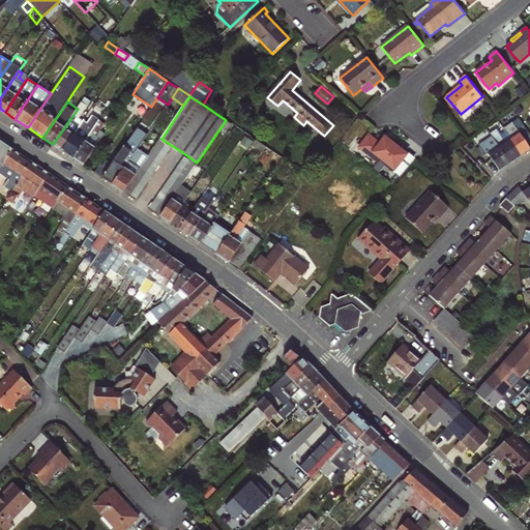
[(53,144),(63,151),(83,121),(85,119),(81,116),(88,106),(82,102),(78,109),(53,144)]
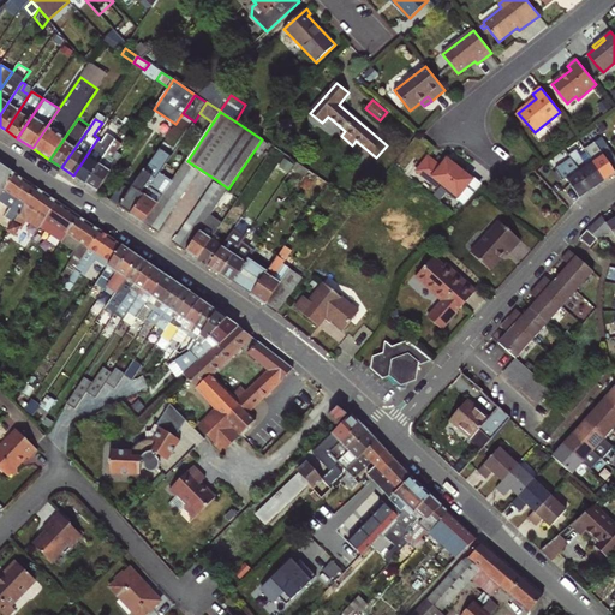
[(96,141),(73,175),(85,183),(115,139),(107,135),(101,143),(96,141)]
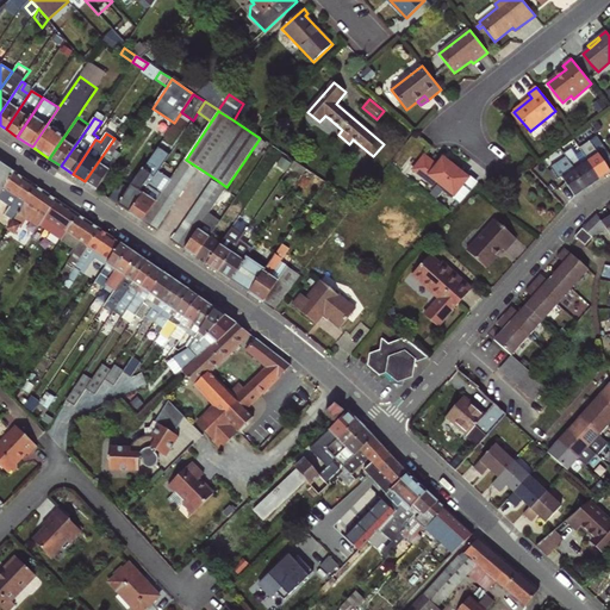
[(114,138),(85,181),(97,190),(117,160),(112,157),(117,151),(122,143),(114,138)]
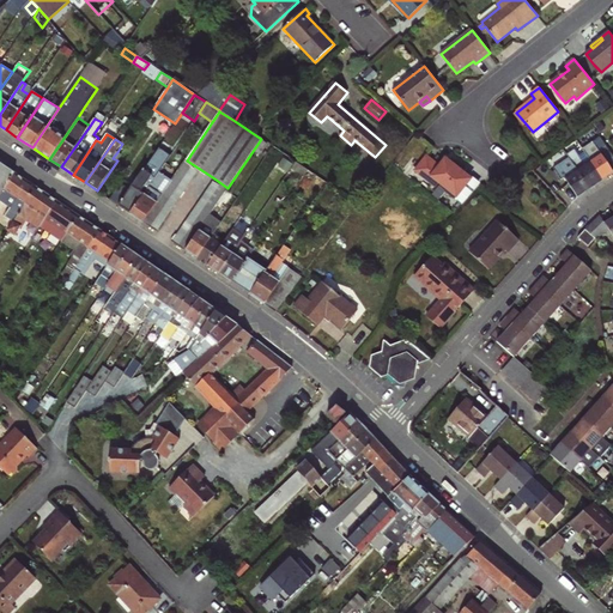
[(612,174),(612,171),(594,143),(583,150),(589,161),(604,181),(612,174)]
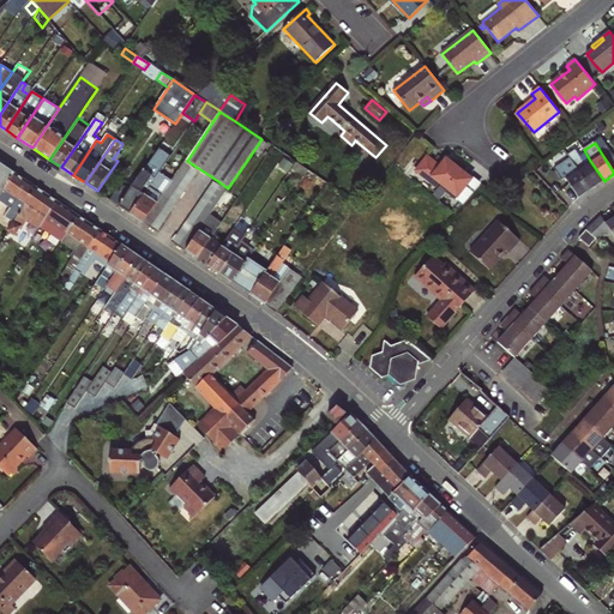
[(605,181),(590,161),(585,163),(576,150),(567,155),(570,158),(577,169),(590,190),(605,181)]
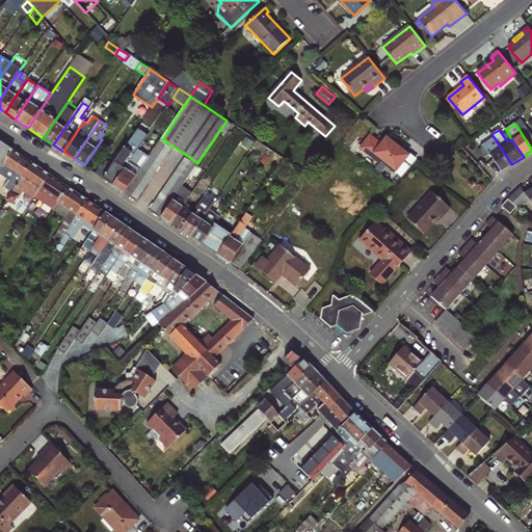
[(382,162),(386,157),(404,170),(418,153),(393,133),(387,142),(372,131),(361,147),(382,162)]
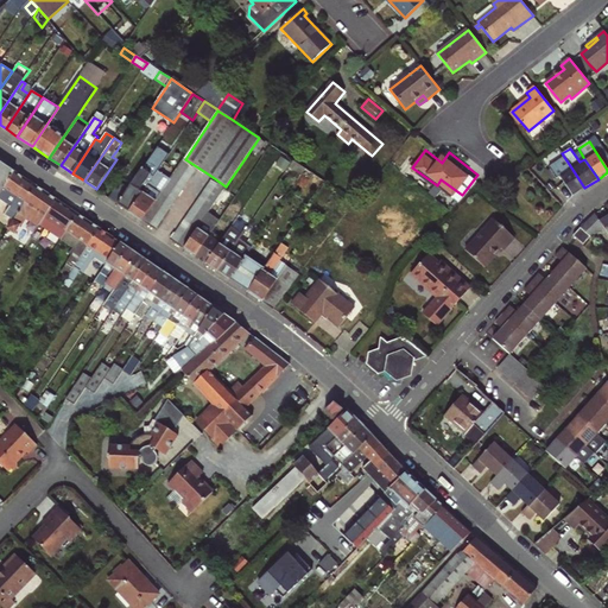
[(584,188),(571,168),(564,157),(549,166),(556,178),(559,176),(574,196),(584,188)]
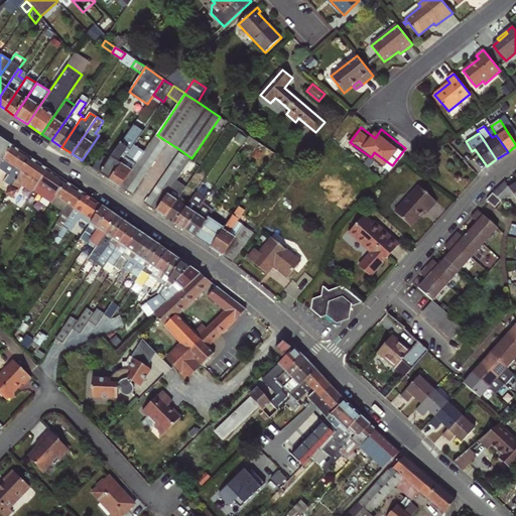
[(110,179),(127,155),(125,153),(134,140),(126,135),(110,159),(101,172),(110,179)]
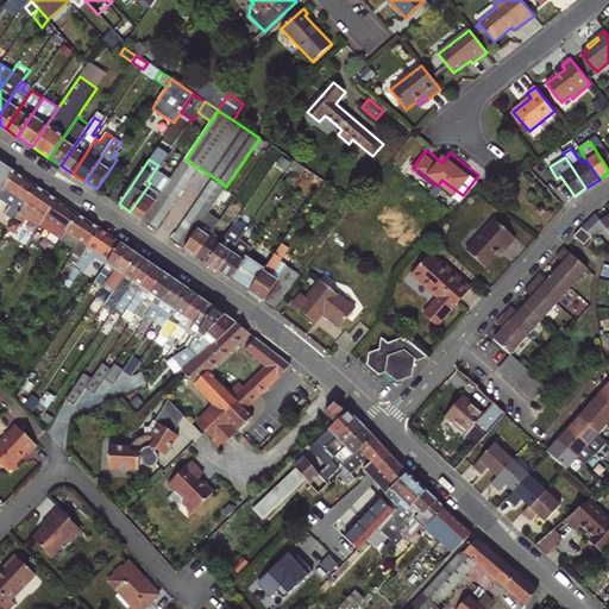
[(184,159),(180,168),(193,176),(198,170),(184,159)]
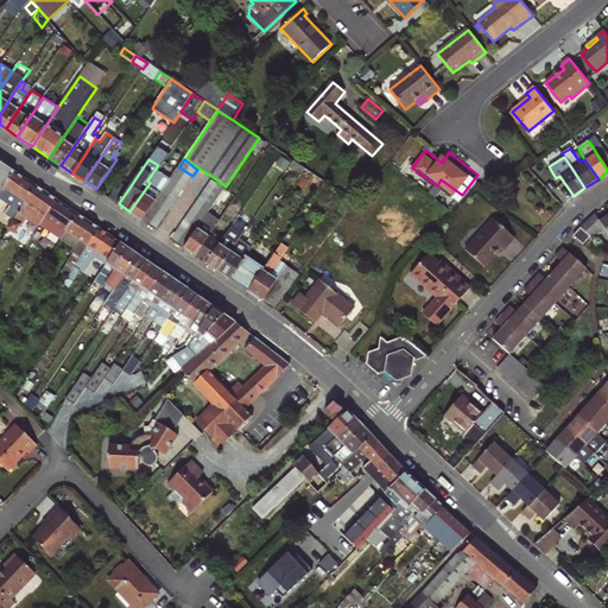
[(0,160),(0,195),(16,171),(0,160)]
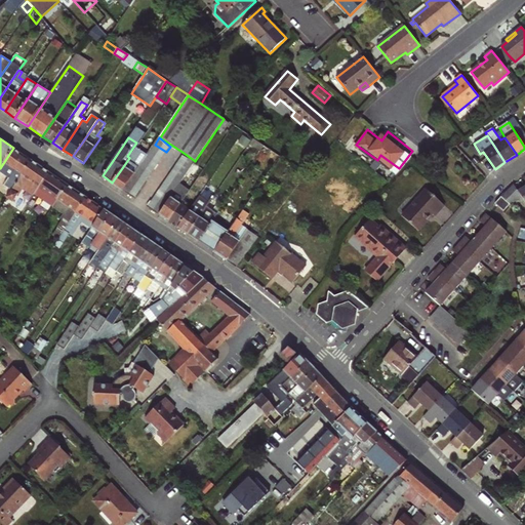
[(253,138),(249,144),(260,151),(265,146),(253,138)]
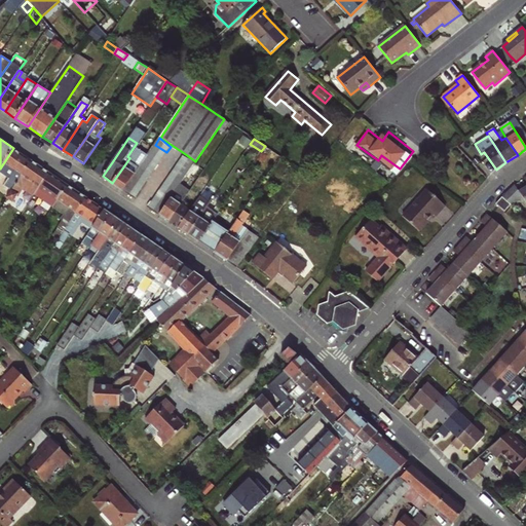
[(136,173),(140,167),(144,161),(147,155),(148,155),(141,150),(146,142),(142,140),(129,158),(112,183),(123,190),(128,184),(133,178),(136,173)]
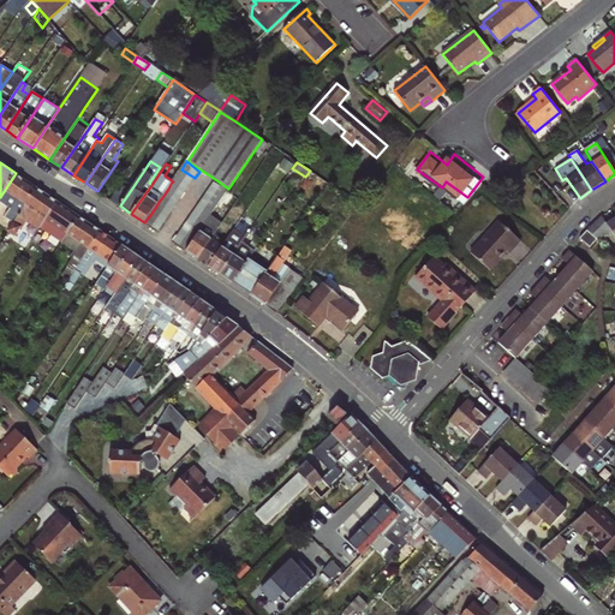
[(181,169),(177,175),(190,185),(195,178),(181,169)]
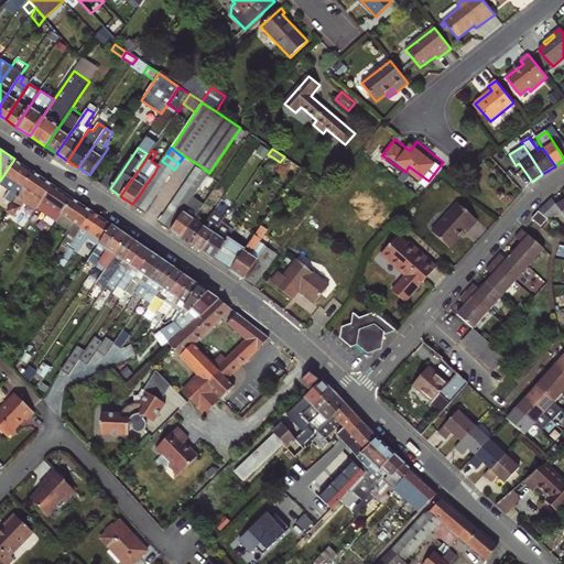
[(284,156),(280,162),(296,173),(301,167),(284,156)]
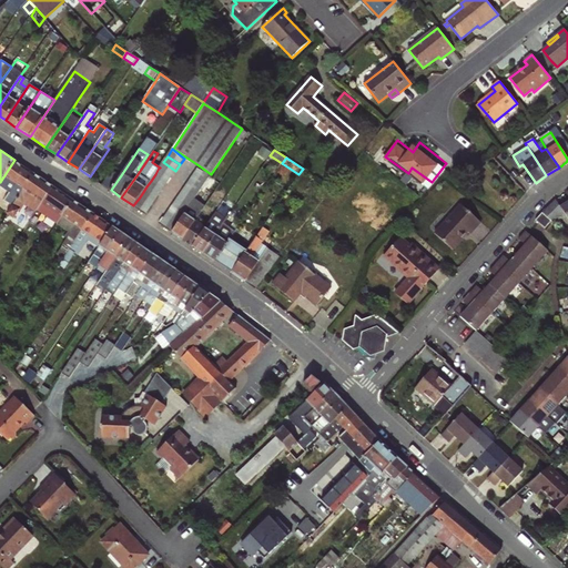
[(6,185),(20,195),(33,173),(14,160),(0,182),(0,200),(3,195),(0,194),(6,185)]
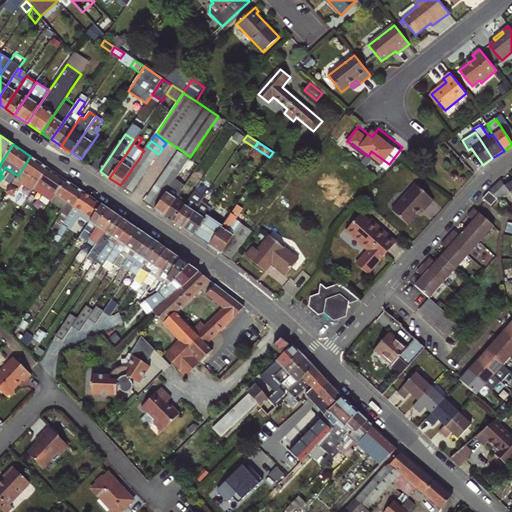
[(144,151),(143,151),(155,159),(158,154),(147,146),(144,151)]
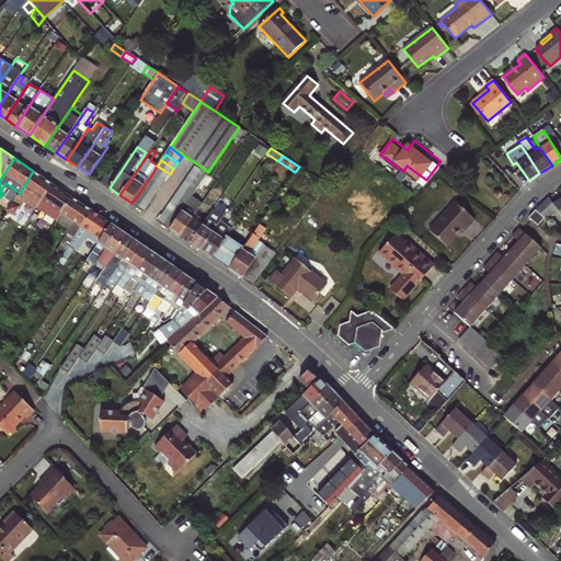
[(157,165),(153,172),(165,180),(170,174),(157,165)]
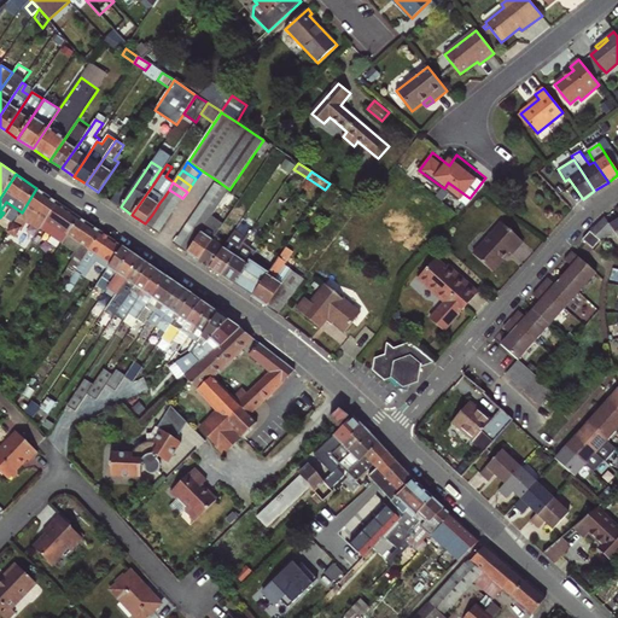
[(229,191),(214,184),(211,188),(225,198),(229,191)]
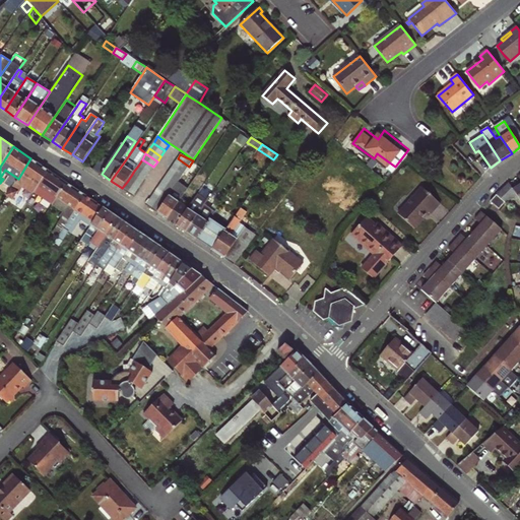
[(93,170),(102,174),(111,160),(103,155),(93,170)]
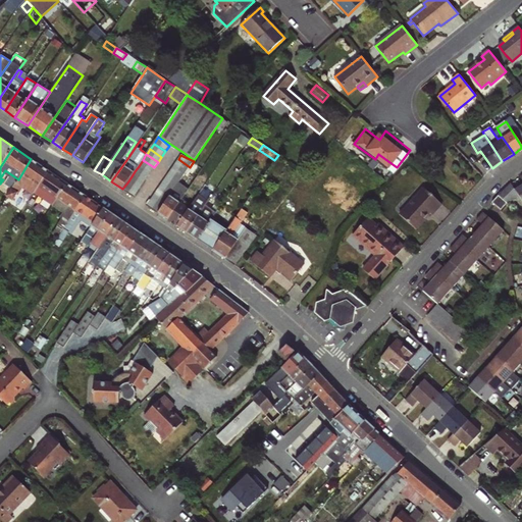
[(18,179),(7,197),(14,201),(23,188),(29,188),(36,193),(39,187),(49,171),(31,159),(18,179)]
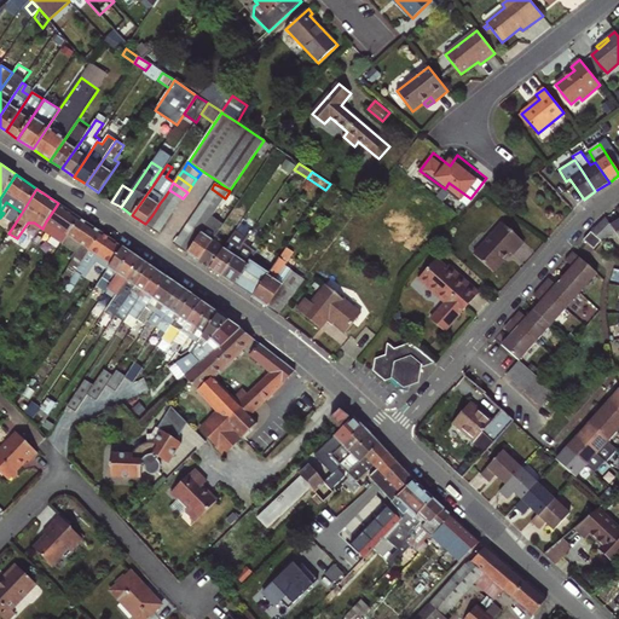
[(225,198),(212,189),(207,196),(220,206),(225,198)]
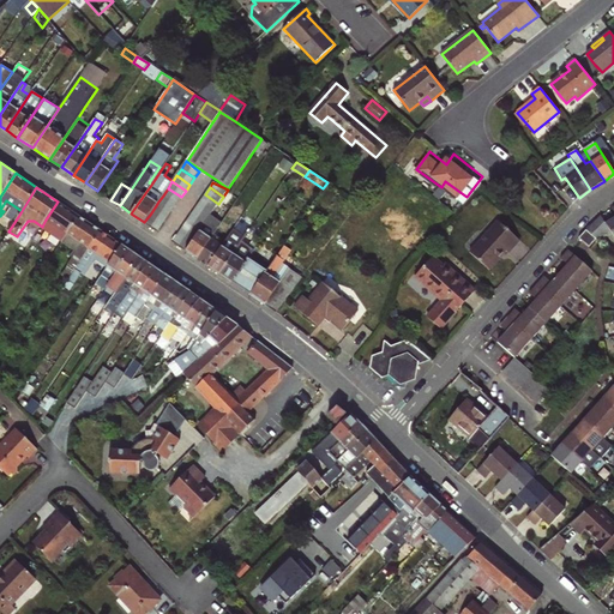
[(168,188),(163,196),(176,204),(181,197),(168,188)]
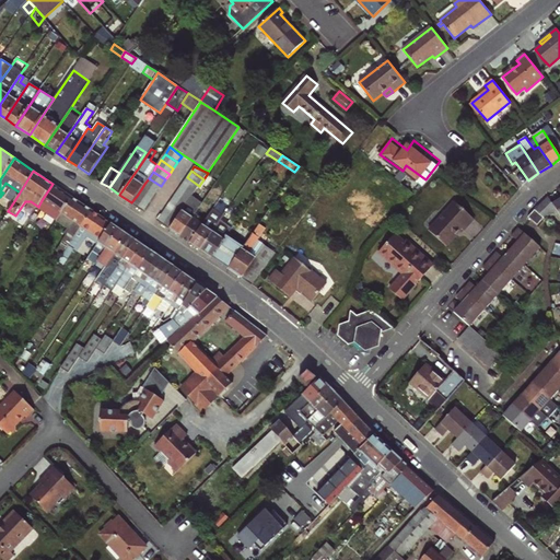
[(187,177),(183,183),(195,191),(199,186),(187,177)]
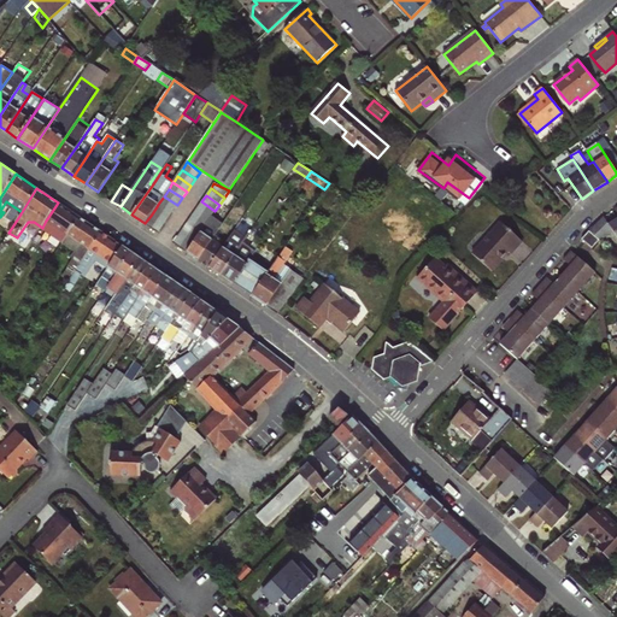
[(177,205),(164,197),(159,203),(174,211),(177,205)]
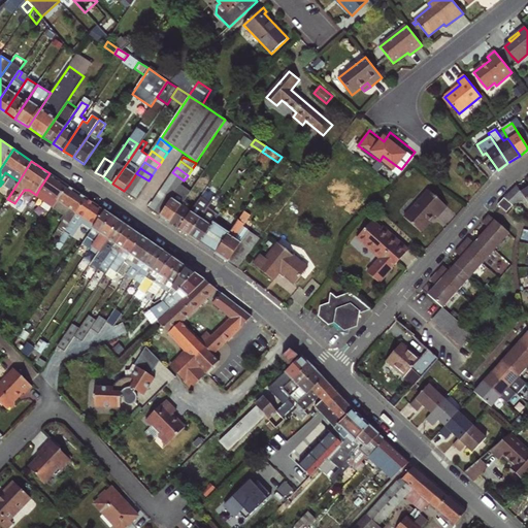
[(172,172),(168,178),(180,186),(184,180),(172,172)]
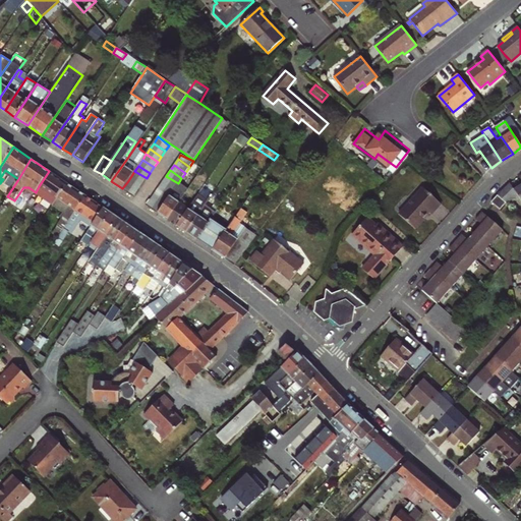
[(53,206),(57,198),(67,183),(49,171),(39,186),(36,192),(34,194),(53,206)]
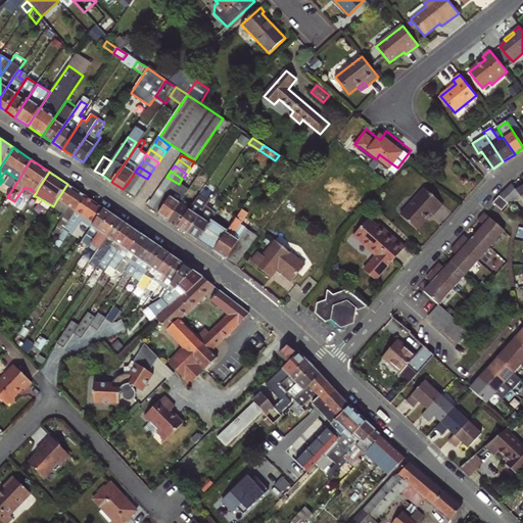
[(135,172),(132,177),(143,185),(147,179),(135,172)]
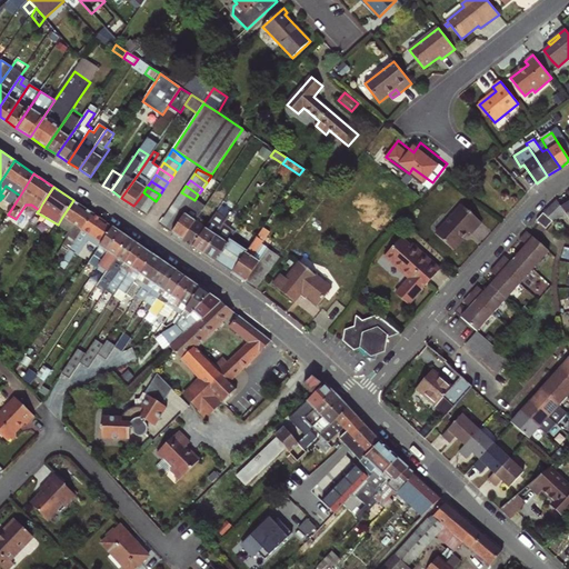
[(178,225),(173,232),(183,239),(198,217),(213,195),(207,190),(198,202),(195,200),(190,207),(186,212),(182,219),(178,225)]
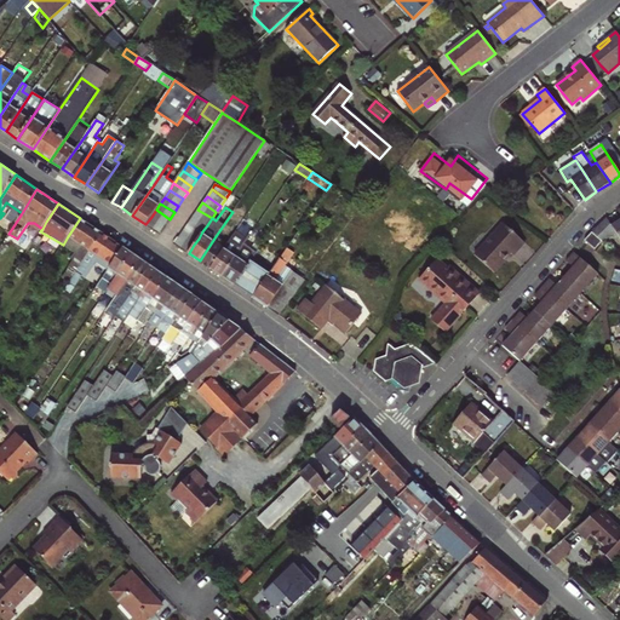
[(603,241),(604,242),(614,236),(618,235),(619,237),(619,208),(618,211),(619,213),(619,219),(612,225),(607,219),(592,231),(603,241)]
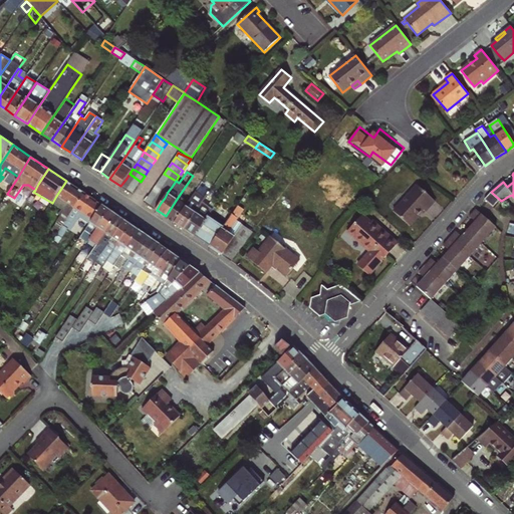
[(130,174),(125,180),(137,188),(141,182),(130,174)]
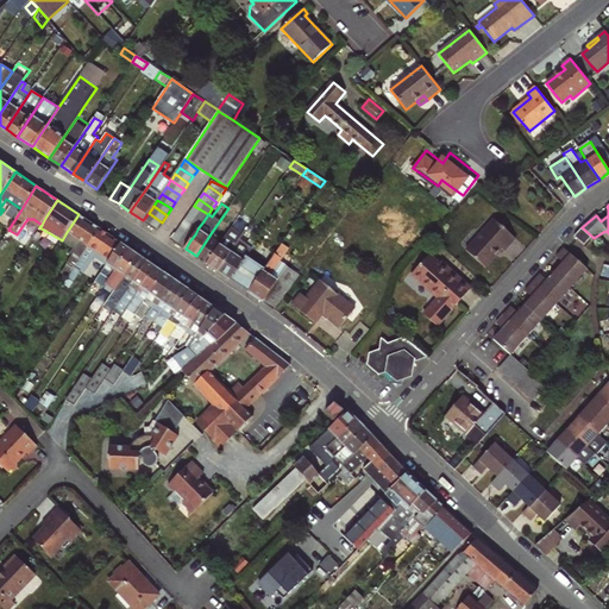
[(194,206),(190,213),(203,221),(208,214),(194,206)]
